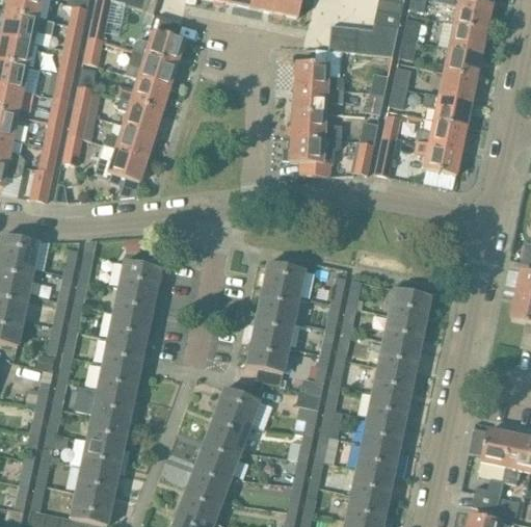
[(7,0),(5,11),(38,19),(38,17),(42,0),(7,0)]
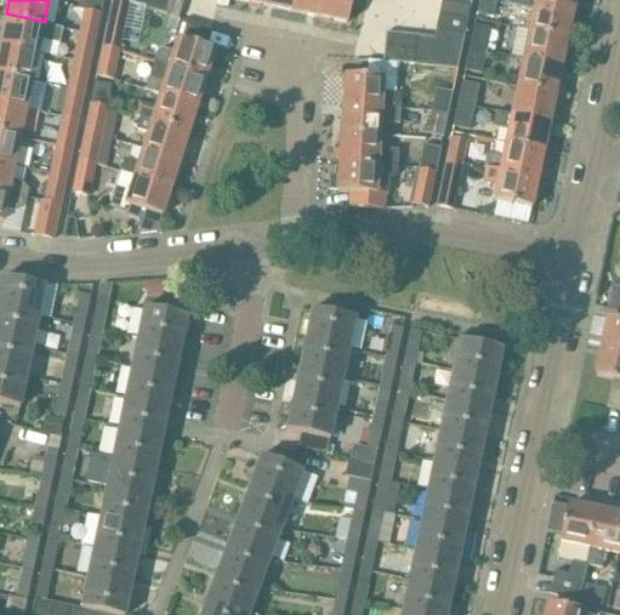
[(80,27),(97,30),(103,0),(79,0),(78,6),(84,7),(80,27)]
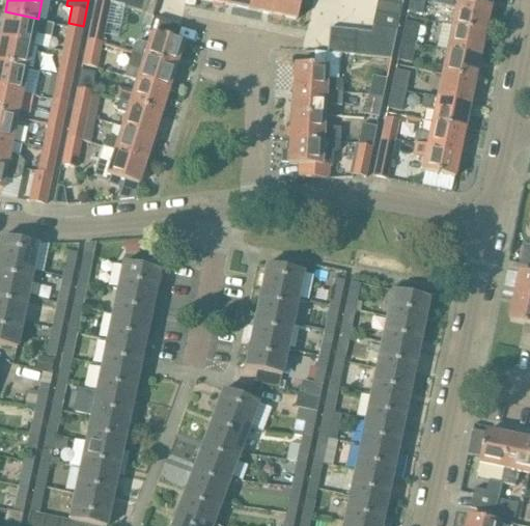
[(132,0),(131,4),(141,8),(143,0),(132,0)]
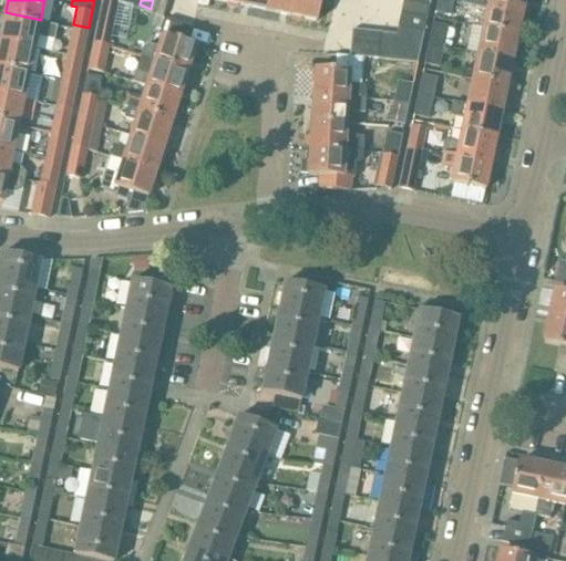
[(153,0),(151,9),(164,12),(167,0),(153,0)]
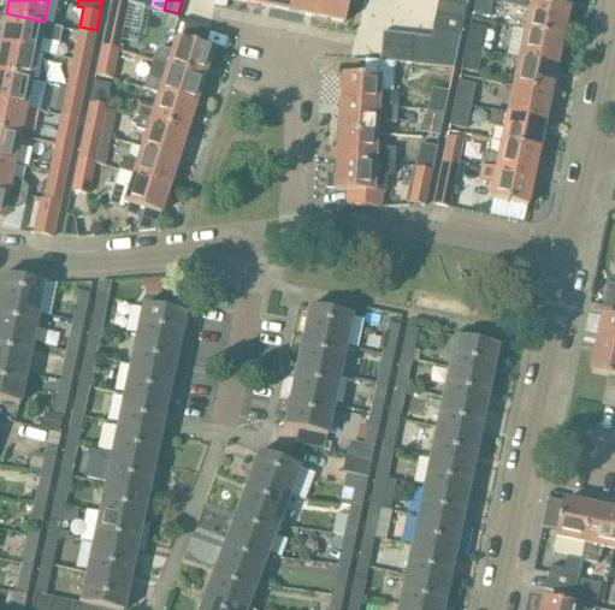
[(289,0),(289,5),(317,11),(318,0),(289,0)]
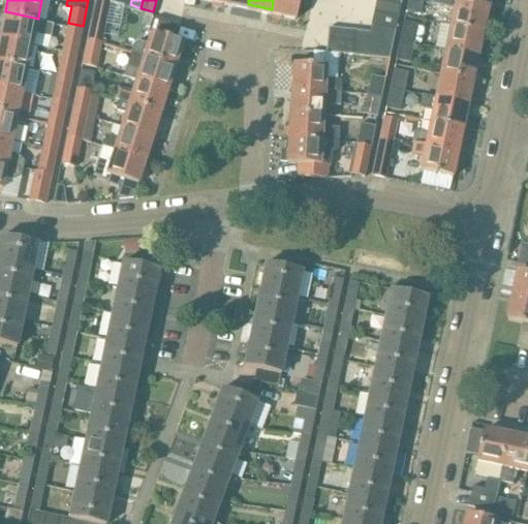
[(273,0),(272,9),(297,14),(299,0),(273,0)]
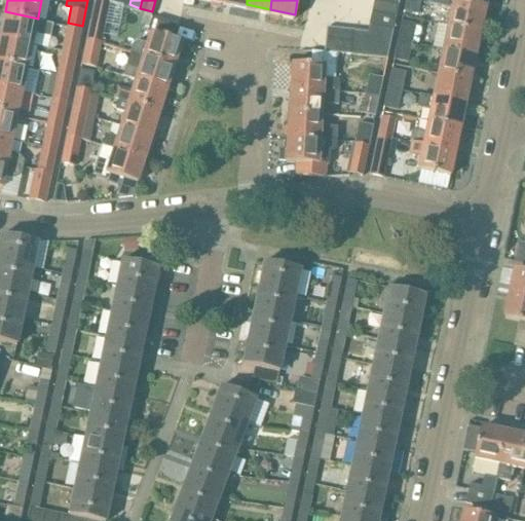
[(373,7),(397,12),(399,0),(374,0),(373,7)]
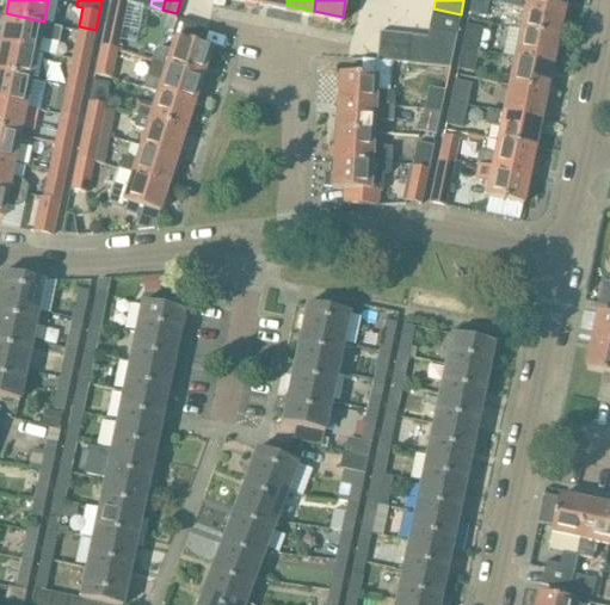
[(470,0),(469,11),(486,14),(487,10),(499,12),(500,0),(470,0)]
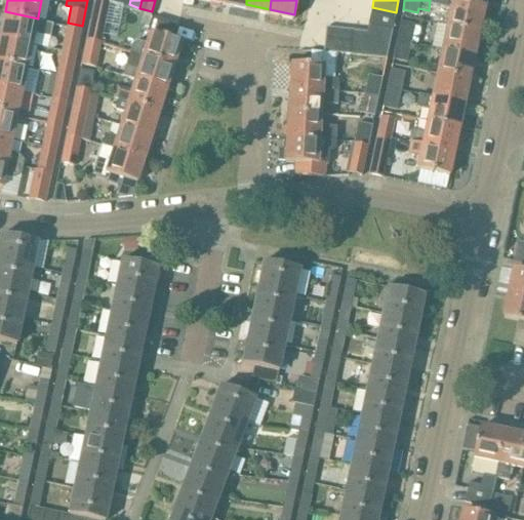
[(480,29),(485,4),(464,0),(453,0),(448,22),(480,29)]
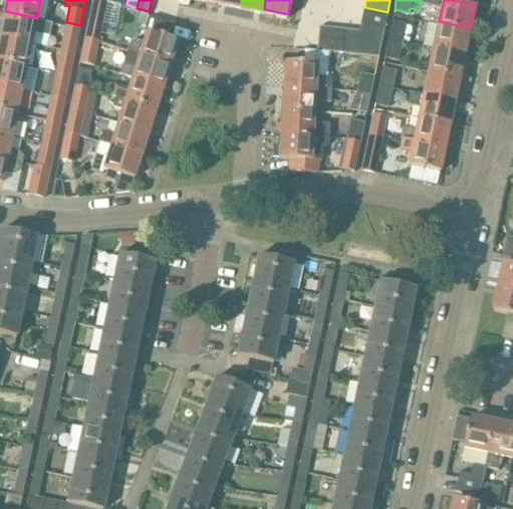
[(361,18),(386,23),(388,12),(364,7),(361,18)]
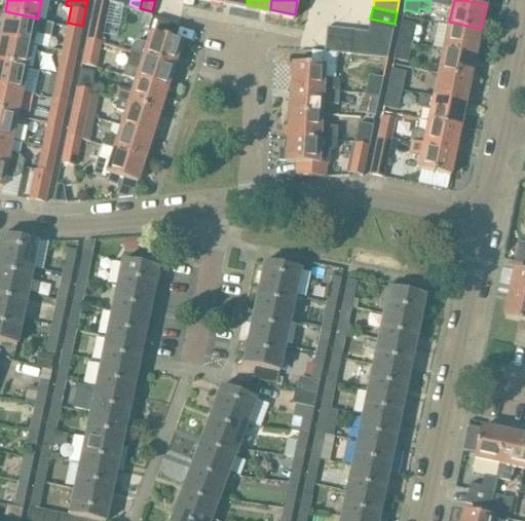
[(5,11),(0,35),(33,42),(35,30),(50,34),(53,21),(38,16),(38,19),(5,11)]
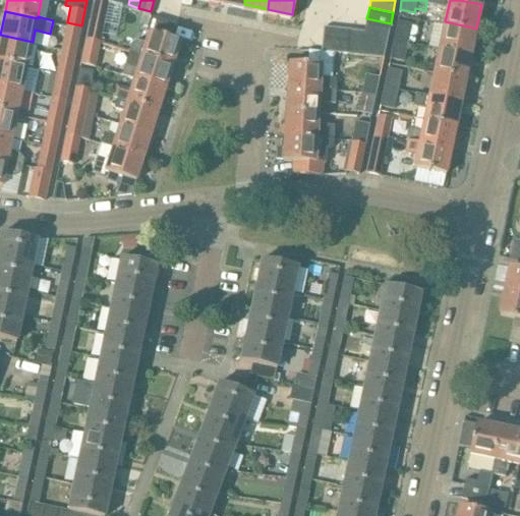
[(132,40),(129,48),(173,61),(181,38),(171,35),(175,21),(176,20),(154,14),(151,15),(147,27),(150,27),(146,39),(137,37),(132,40)]
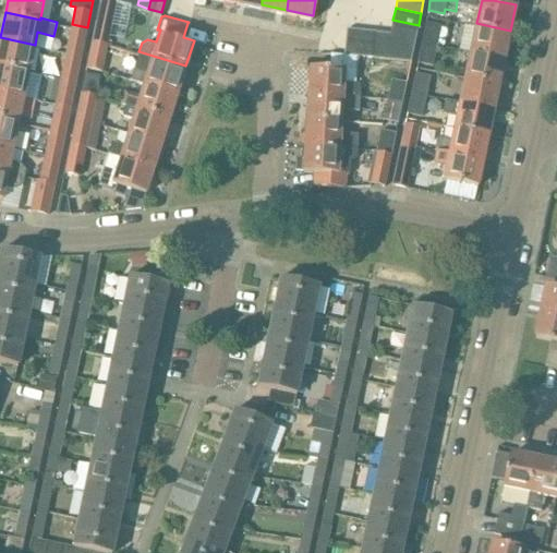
[(97,17),(92,38),(108,41),(111,22),(97,17)]
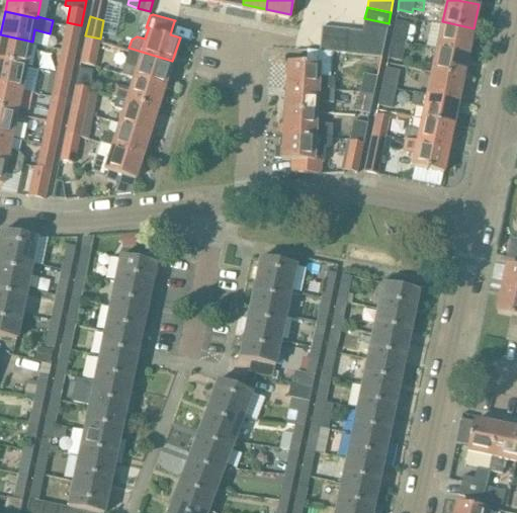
[(349,26),(347,38),(346,51),(367,53),(381,54),(389,23),(364,18),(362,28),(349,26)]
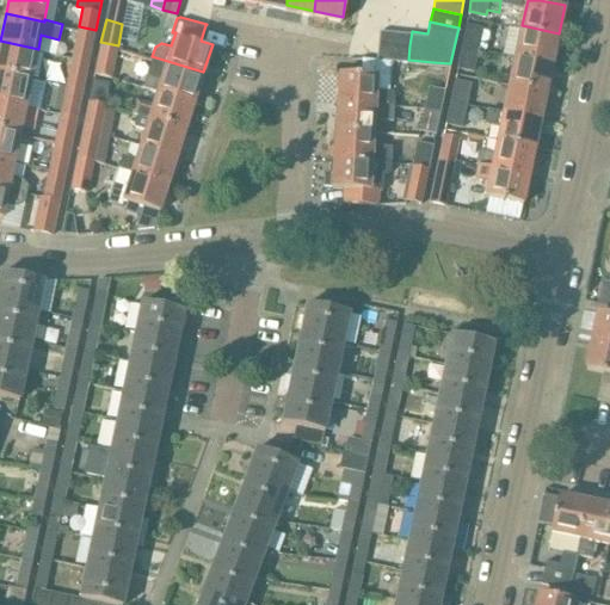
[(467,22),(463,42),(479,44),(484,25),(467,22)]
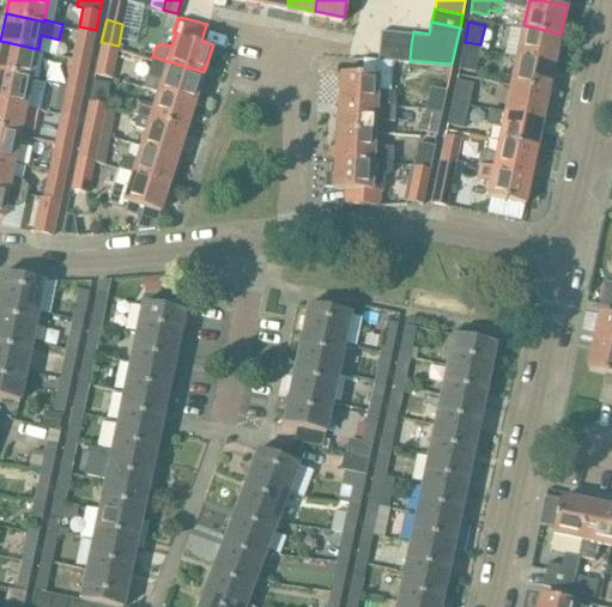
[(561,34),(523,25),(517,53),(555,61),(561,34)]
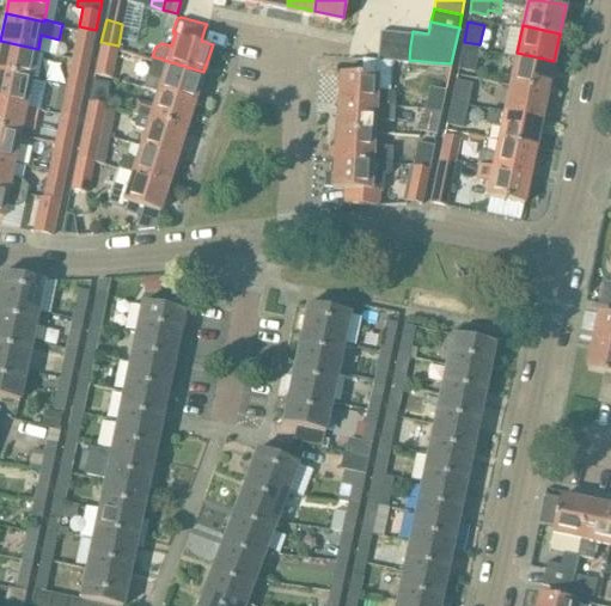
[(96,30),(79,26),(74,51),(91,55),(96,30)]
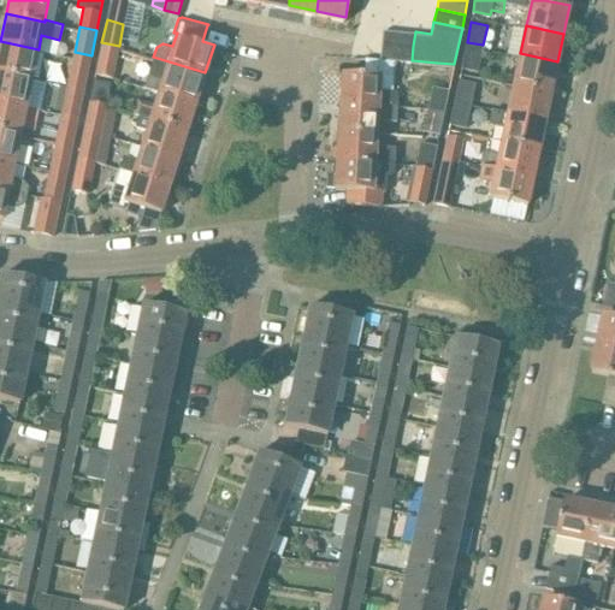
[(383,28),(382,43),(413,46),(415,31),(383,28)]
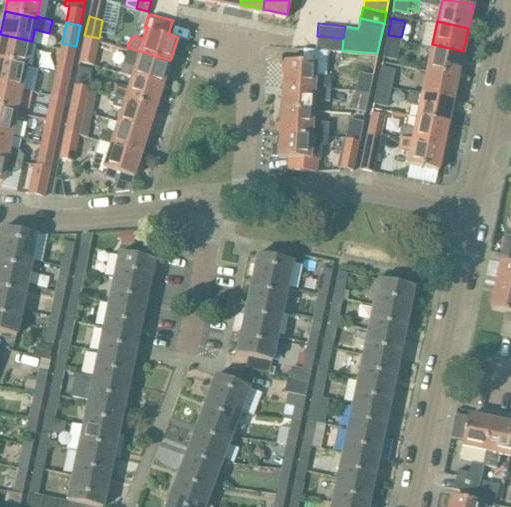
[(0,34),(0,58),(27,64),(32,41),(0,34)]
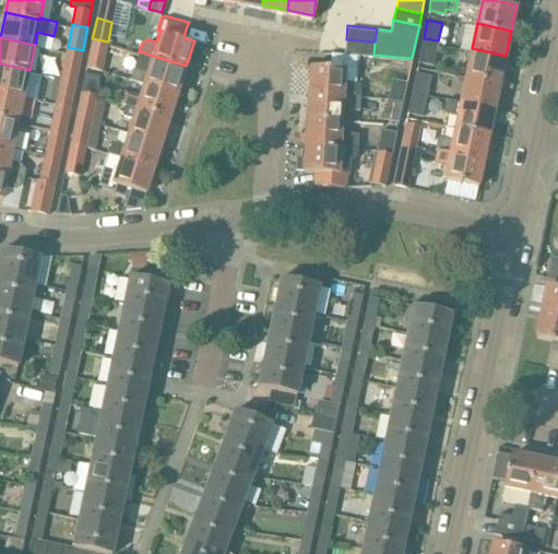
[(108,42),(92,38),(87,61),(104,63),(108,42)]
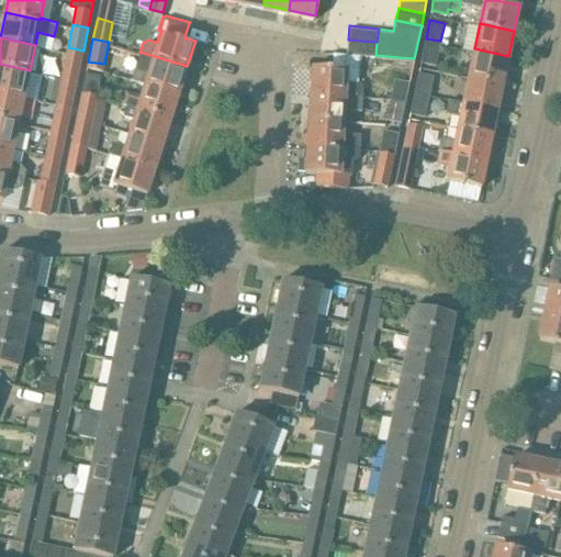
[(440,41),(426,39),(421,60),(436,64),(440,41)]
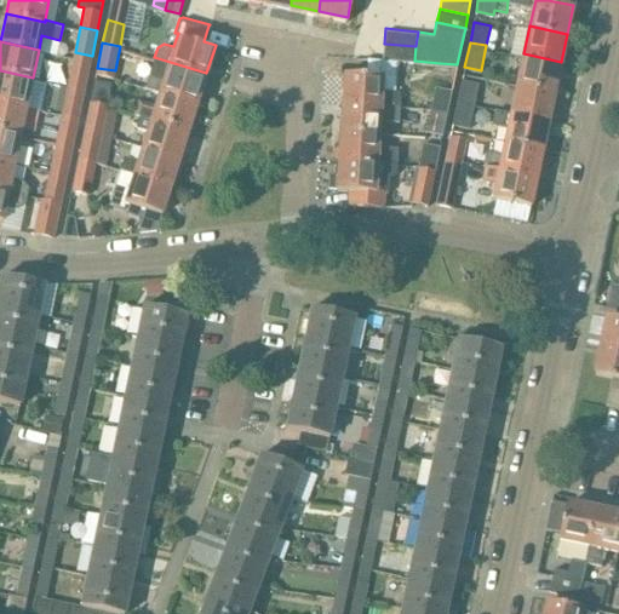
[(414,61),(416,46),(384,44),(383,58),(414,61)]
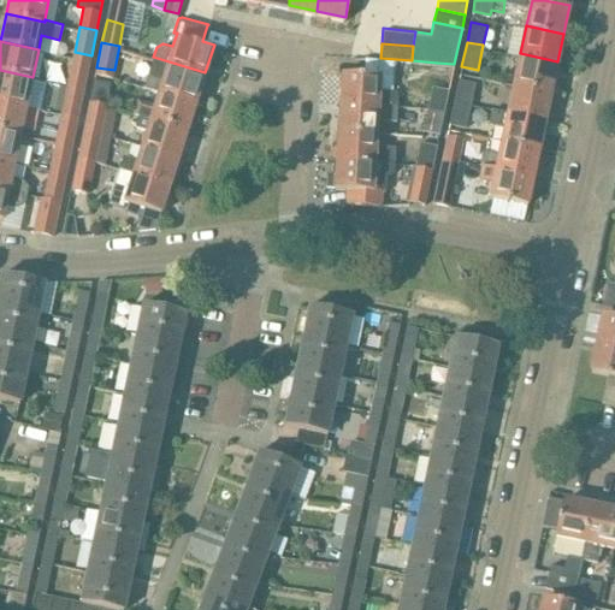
[(551,89),(557,61),(520,53),(514,81),(551,89)]
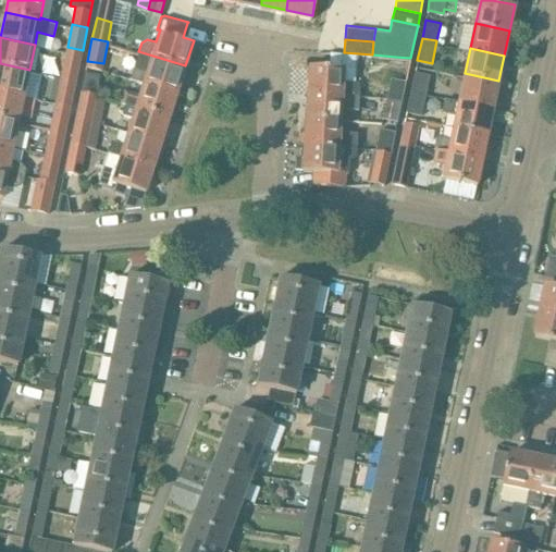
[(134,65),(131,76),(144,80),(177,90),(183,93),(187,81),(182,78),(185,65),(138,51),(134,65)]
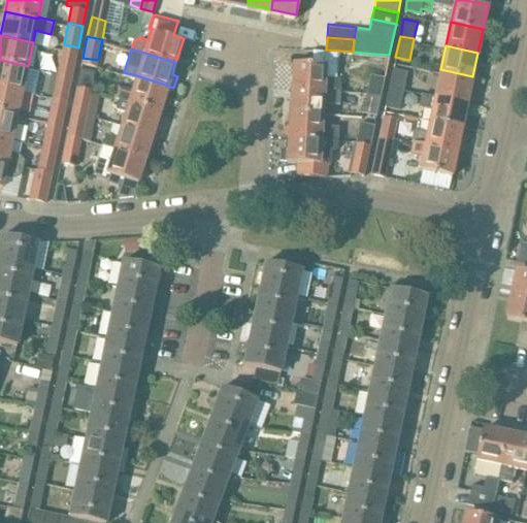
[(62,54),(59,70),(73,73),(76,56),(62,54)]
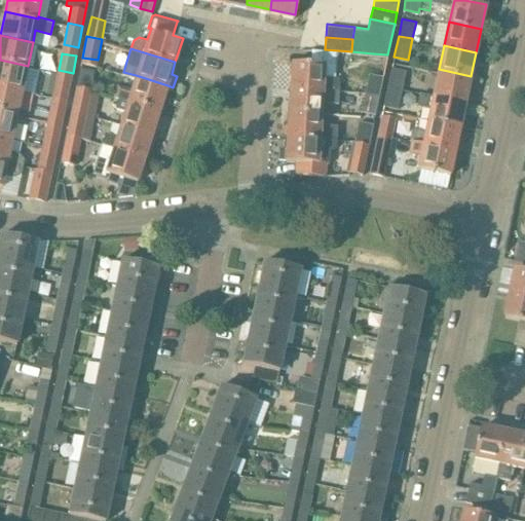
[(0,60),(0,84),(23,89),(28,66),(0,60)]
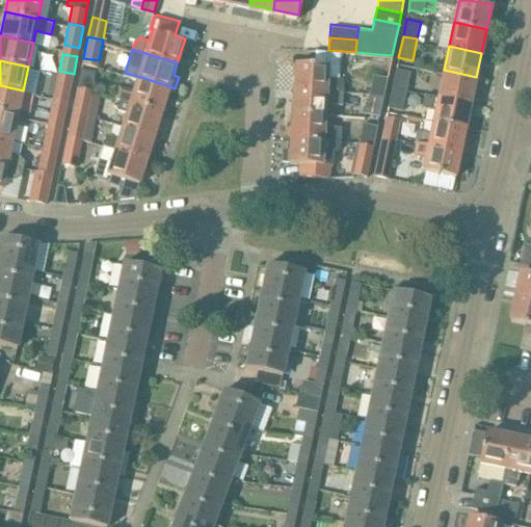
[(293,86),(343,89),(344,80),(343,78),(342,77),(340,76),(327,75),(328,62),(295,60),(293,86)]
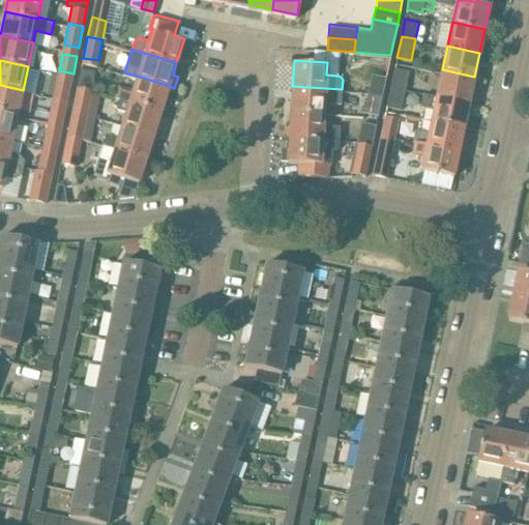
[(81,66),(77,85),(92,88),(95,70),(81,66)]
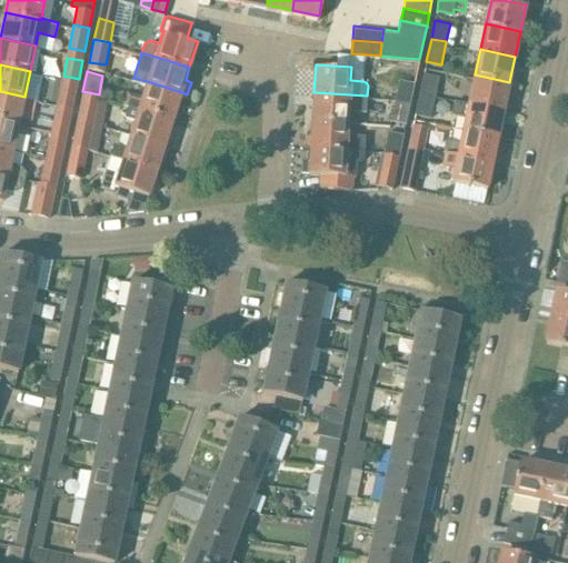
[(420,91),(436,94),(439,76),(424,72),(420,91)]
